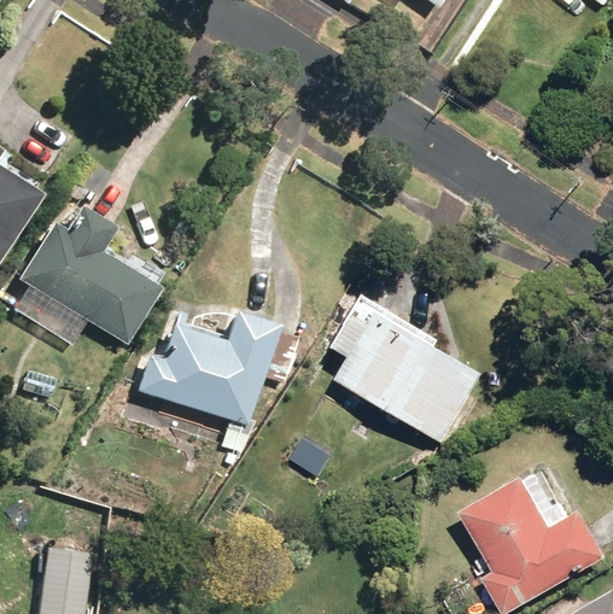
[(0,259),(40,197),(33,192),(39,182),(7,162),(15,151),(0,141),(0,259)]
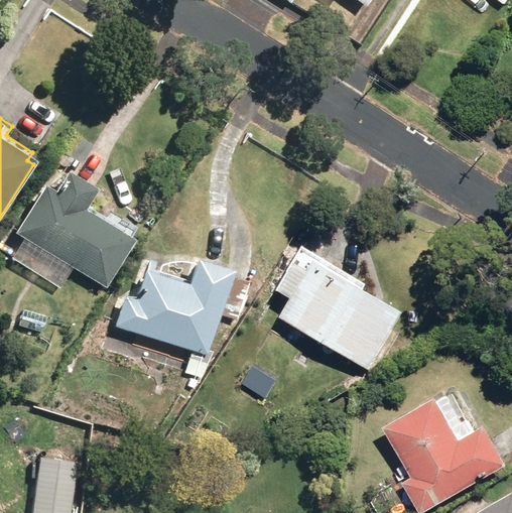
[(20,238),(9,255),(59,288),(73,268),(104,288),(140,227),(116,211),(111,219),(84,201),(91,190),(61,171),(47,191),(39,186),(10,231),(20,238)]
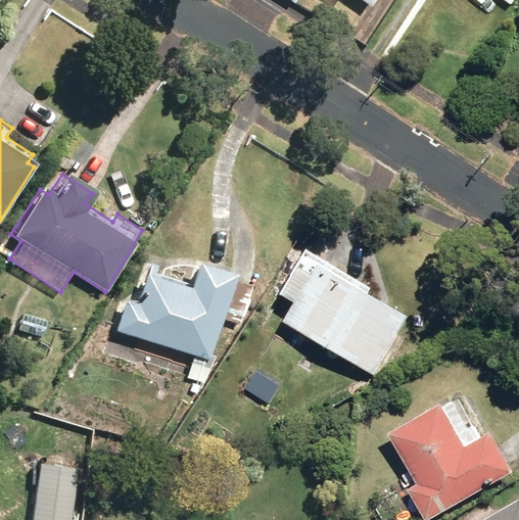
[(406,318),(362,292),(367,283),(308,249),(281,294),(293,301),(281,323),(373,375),(406,318)]
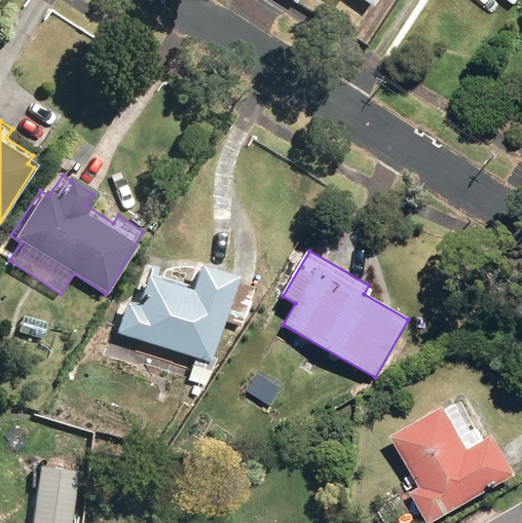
[(121,301),(116,331),(207,361),(233,278),(195,265),(186,291),(171,286),(170,289),(164,287),(165,282),(144,274),(134,305),(121,301)]
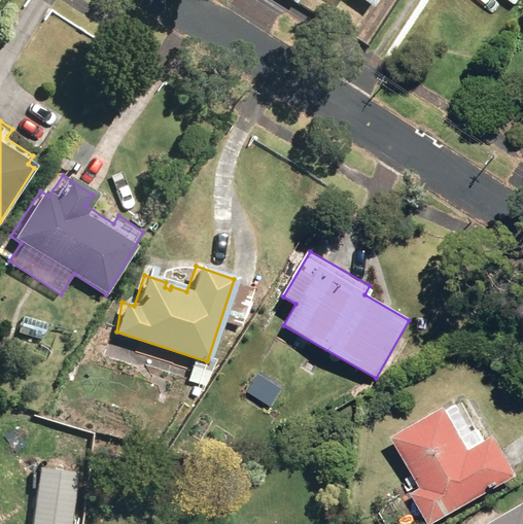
[(49,320),(24,315),(19,338),(44,344),(49,320)]
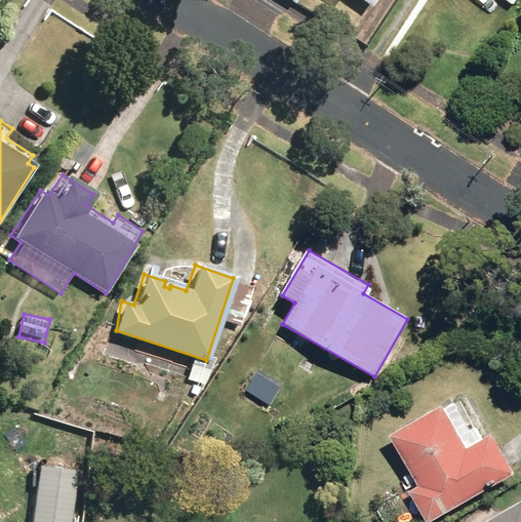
[(442,406),(391,437),(422,486),(409,493),(427,521),(433,521),(515,472),(491,433),(468,447),(442,406)]
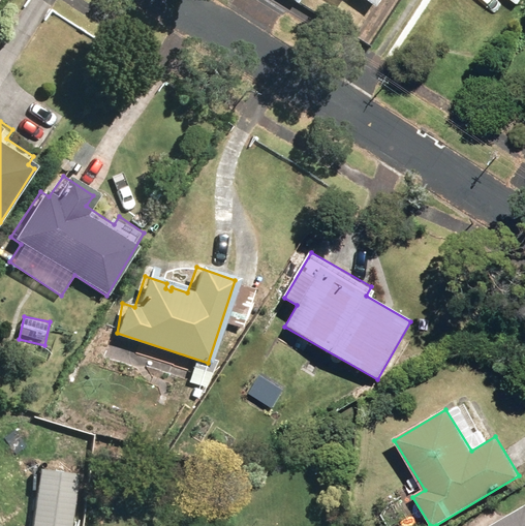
[(71,525),(75,473),(39,470),(35,525),(71,525)]
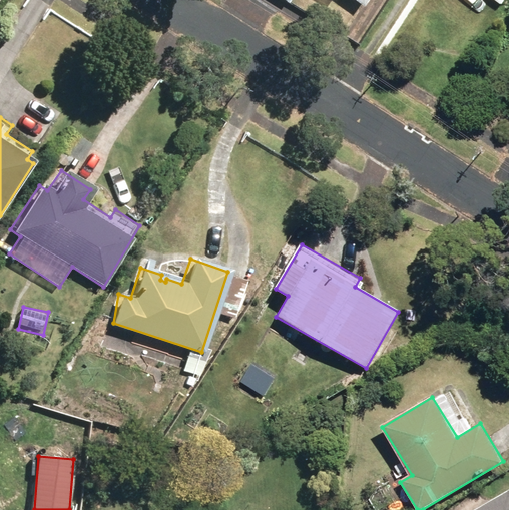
[(472,505),(465,509),(508,509),(508,488),(475,509),(472,505)]
